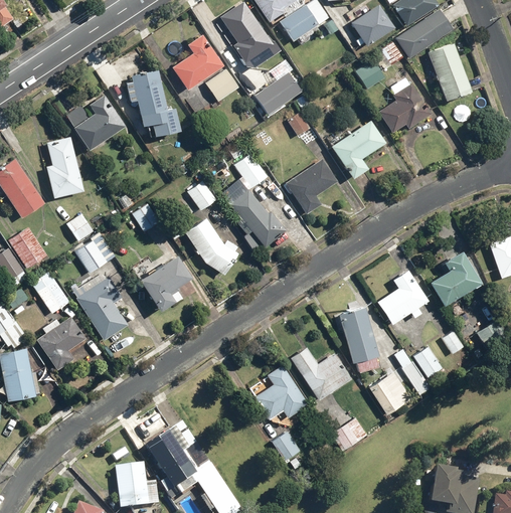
[(0,0),(0,16),(5,24),(19,16),(10,3),(13,0),(0,0)]
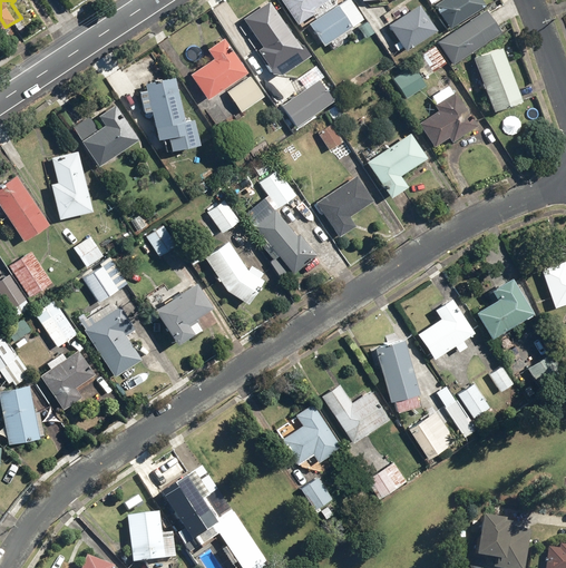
[(282,0),(296,23),(313,13),(311,11),(329,0),(282,0)]
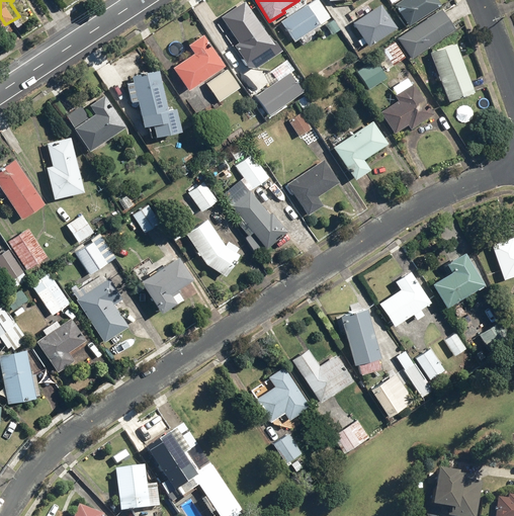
[(331,17),(319,0),(313,0),(280,21),(293,41),(331,17)]
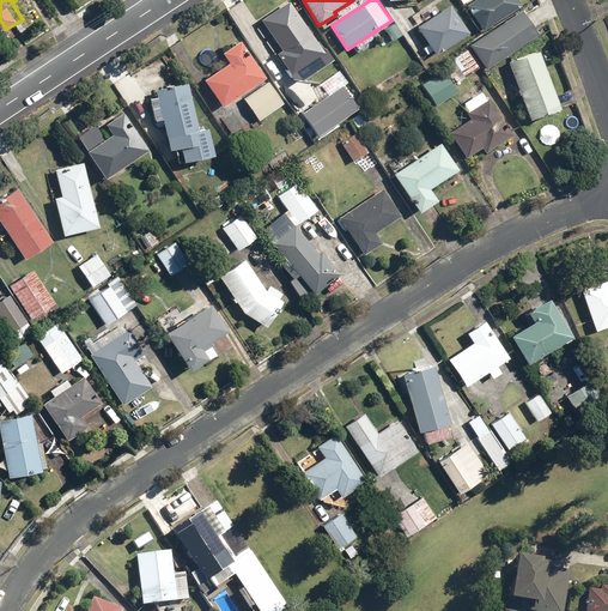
[(521,6),(516,0),(469,0),(467,2),(481,28),(521,6)]
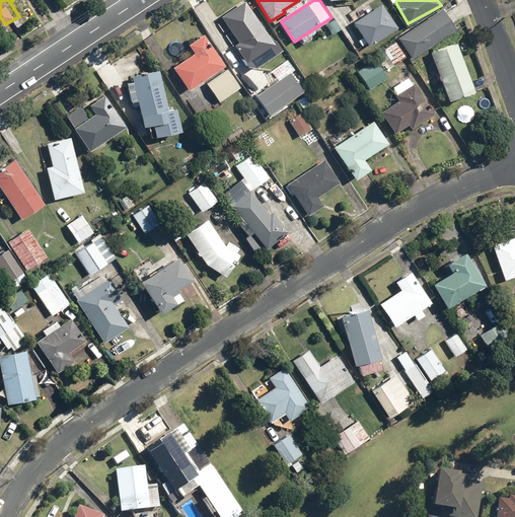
[(274,44),(245,1),(222,16),(238,42),(234,45),(246,62),(274,44)]
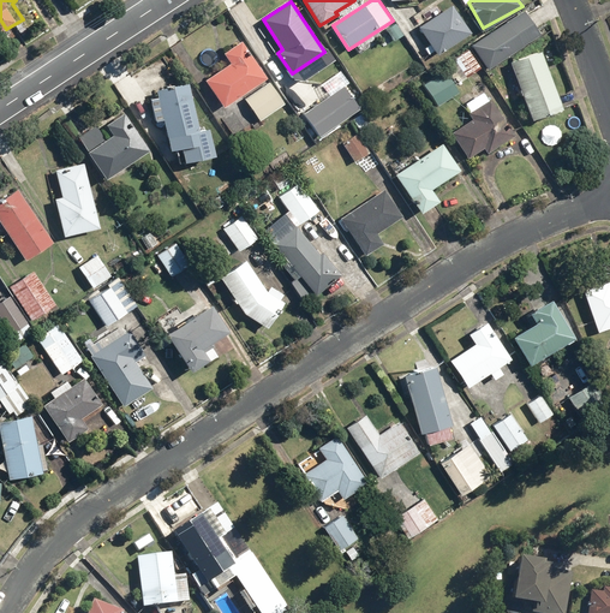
[(470,33),(450,5),(442,11),(438,5),(428,12),(431,17),(417,27),(437,55),(470,33)]
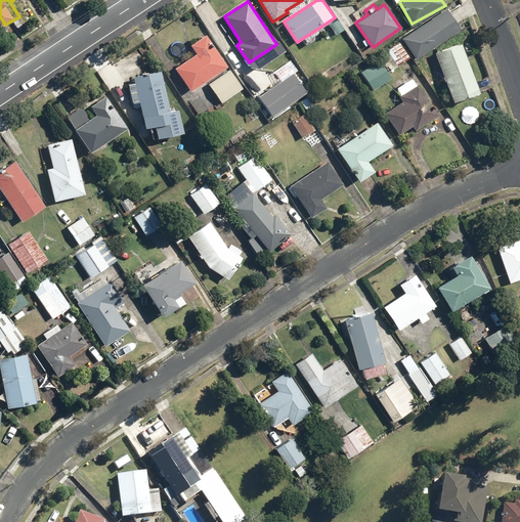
[(345,29),(340,19),(331,25),(336,35),(345,29)]
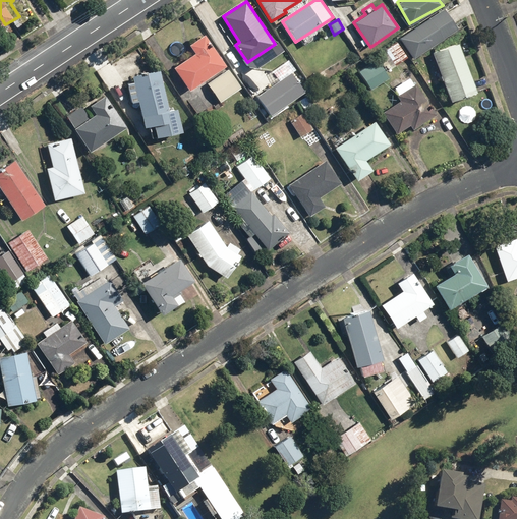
[(442,37),(429,19),(402,39),(415,56),(442,37)]
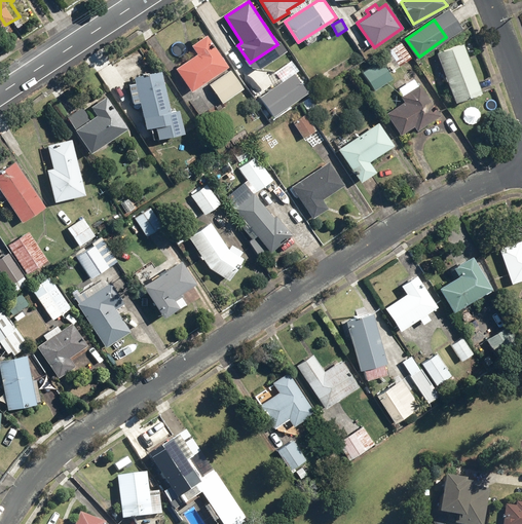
[(197,53),(175,69),(190,91),(227,65),(224,60),(227,58),(223,51),(221,53),(207,33),(191,44),(197,53)]
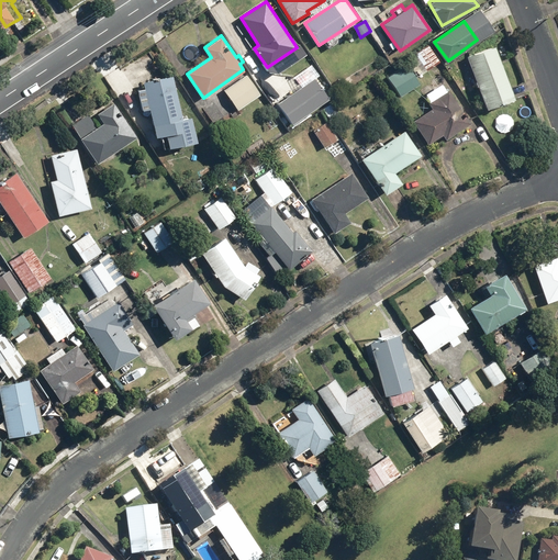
[(428,43),(415,52),(427,70),(441,62),(428,43)]
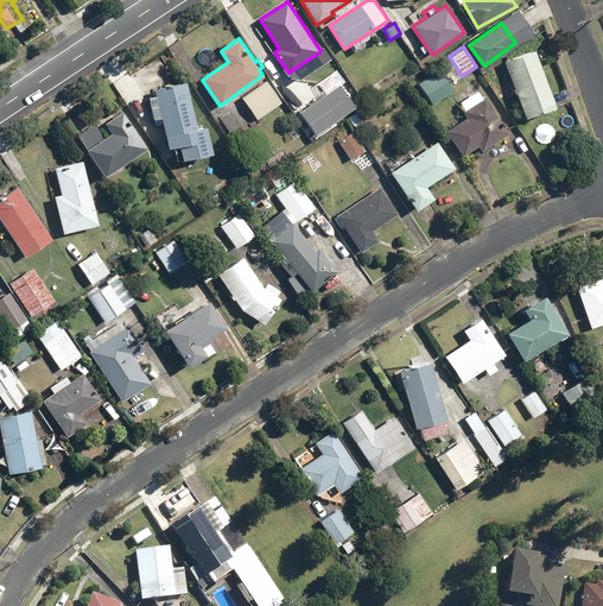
[(535,51),(506,62),(525,119),(554,109),(535,51)]
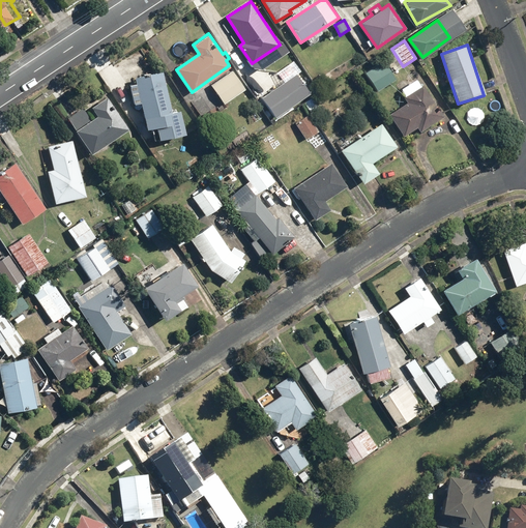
[(400,78),(386,58),(364,71),(378,92),(400,78)]
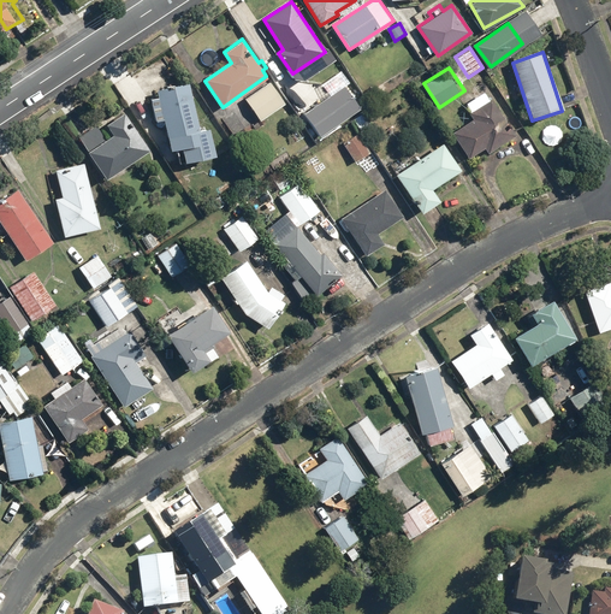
[(288,102),(274,82),(248,99),(261,119),(288,102)]
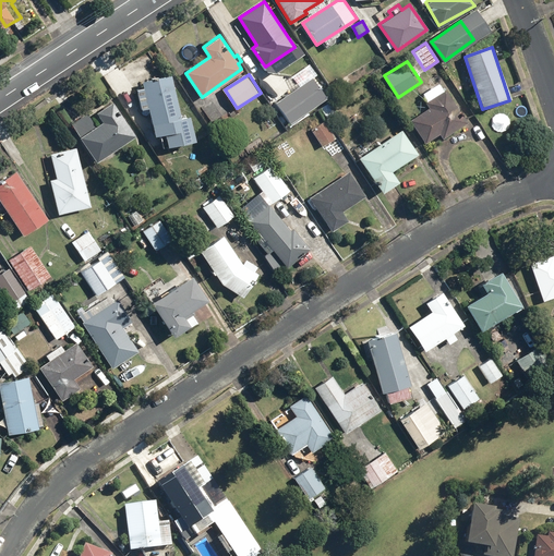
[(146,108),(151,139),(160,137),(161,148),(192,145),(189,118),(179,119),(175,77),(143,81),(144,87),(136,88),(139,108),(146,108)]
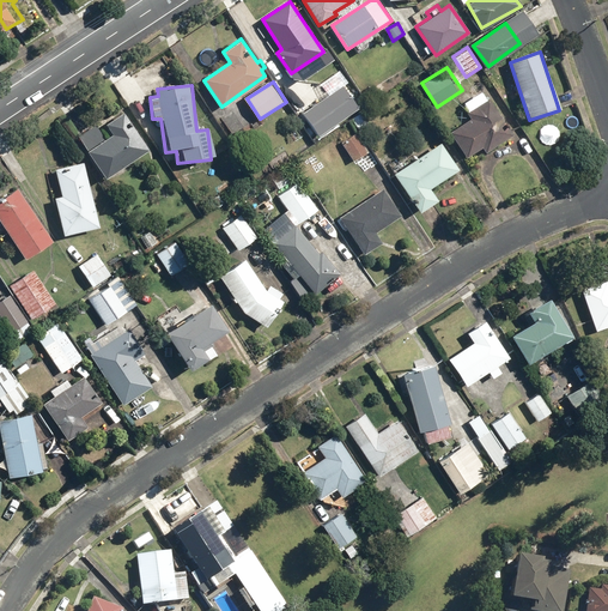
[(359,107),(345,85),(304,114),(318,135),(359,107)]
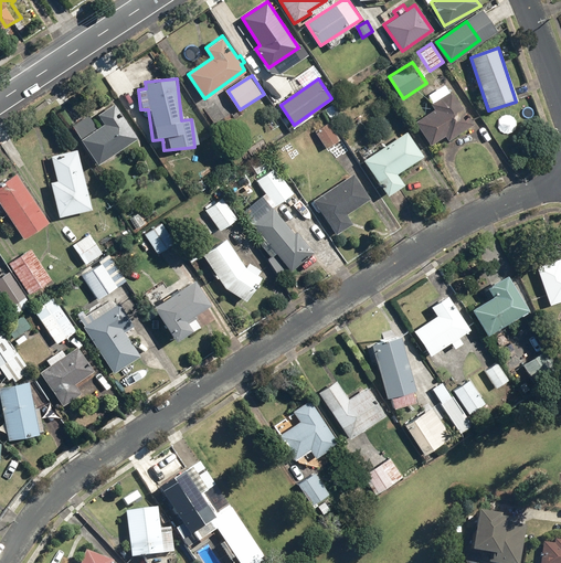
[(474,125),(447,84),(430,95),(438,109),(416,124),(430,145),(444,136),(448,141),(474,125)]
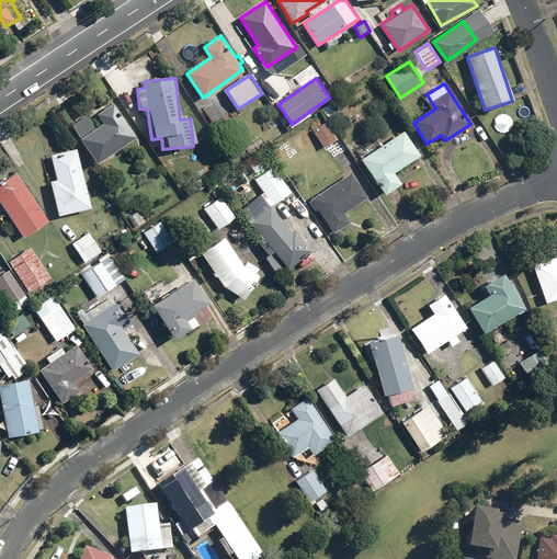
[(235,111),(227,98),(208,110),(217,123),(235,111)]
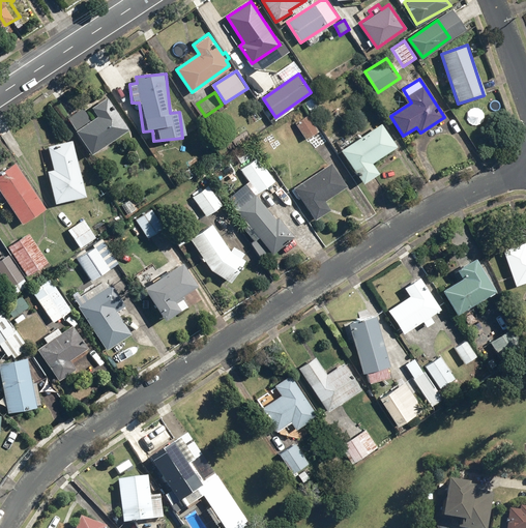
[(127,130),(106,95),(90,106),(96,117),(75,130),(89,154),(127,130)]
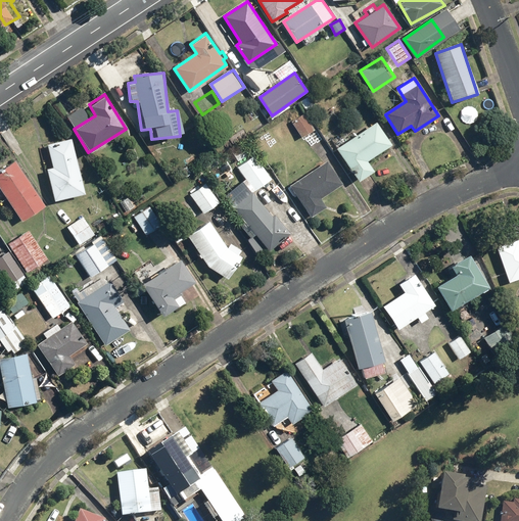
[(304,112),(292,121),(303,137),(316,129),(304,112)]
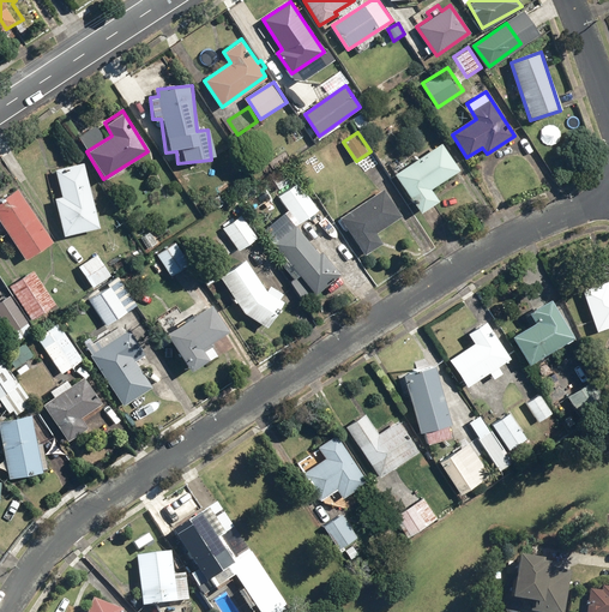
[(458,168),(441,144),(395,175),(420,213),(438,202),(429,189),(458,168)]
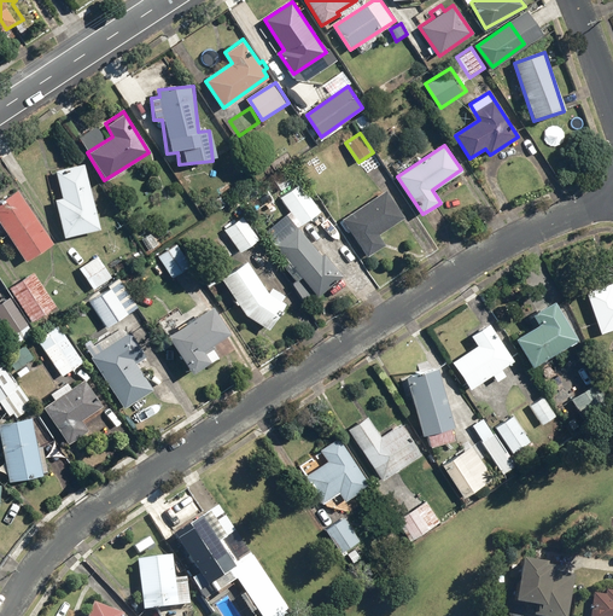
[(98,230),(86,163),(56,169),(62,198),(56,199),(62,238),(80,234),(81,243),(94,240),(92,231),(98,230)]
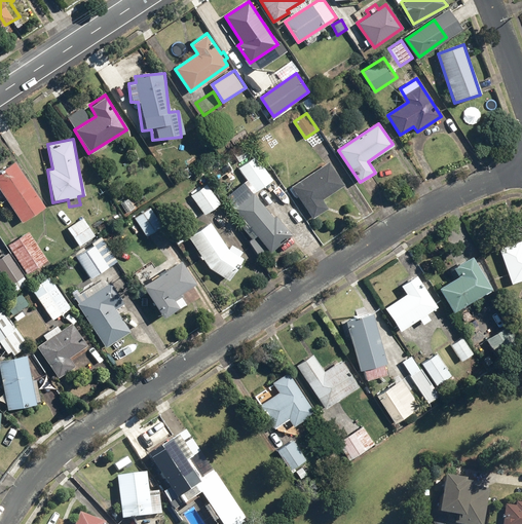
[(249,142),(234,153),(243,162),(257,150),(249,142)]
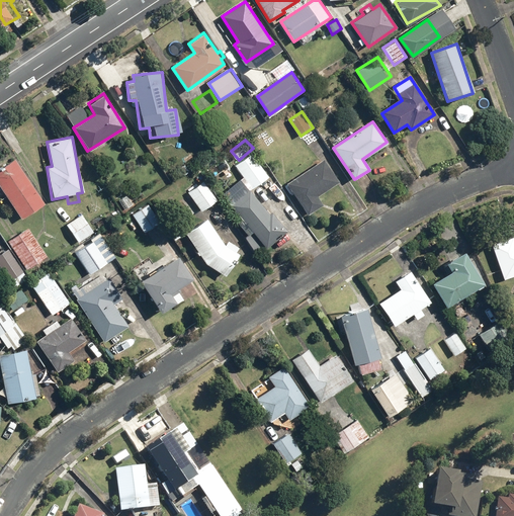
[(255,151),(238,163),(254,187),(271,175),(255,151)]
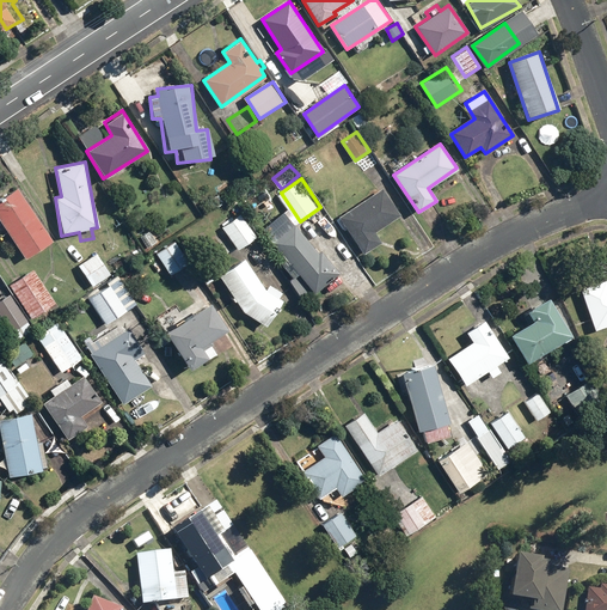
[(403,214),(382,187),(339,218),(366,254),(382,242),(376,233),(403,214)]
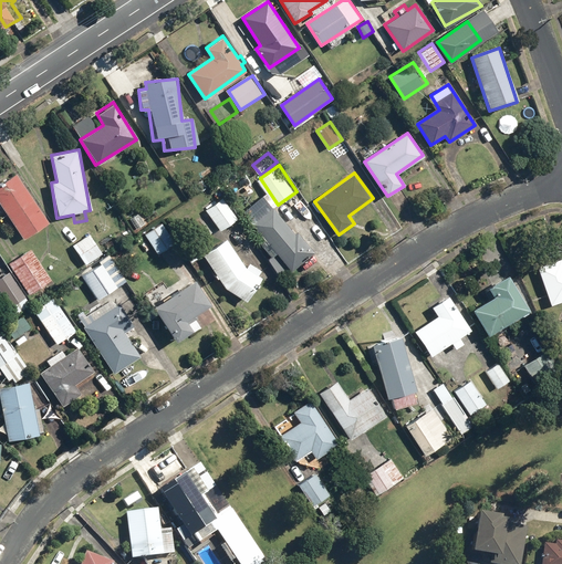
[(48,222),(16,174),(0,183),(0,216),(1,218),(7,215),(23,238),(48,222)]
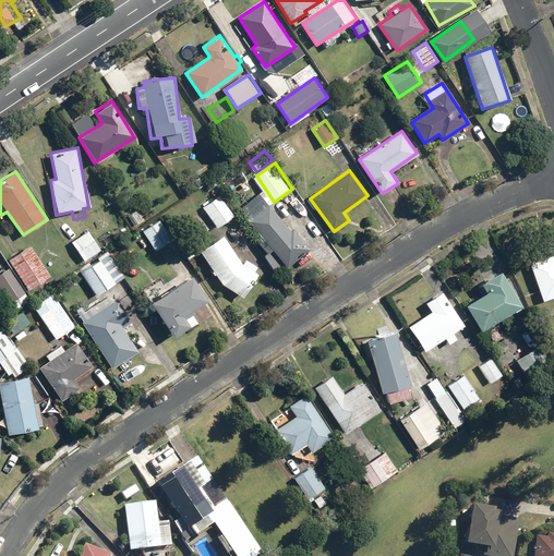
[(221,193),(204,204),(219,227),(237,216),(221,193)]
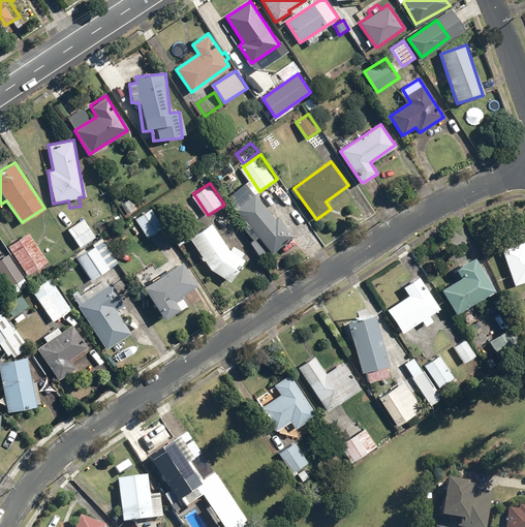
[(291,237),(250,189),(237,200),(242,206),(236,212),(257,237),(249,244),(263,259),(271,252),(273,254),(291,237)]
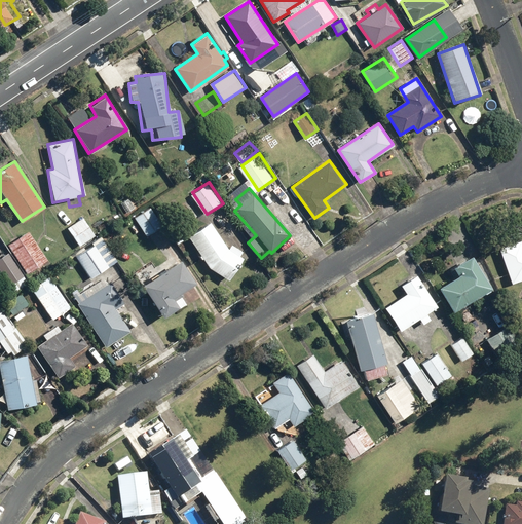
[(134,195),(122,202),(128,213),(141,206),(134,195)]
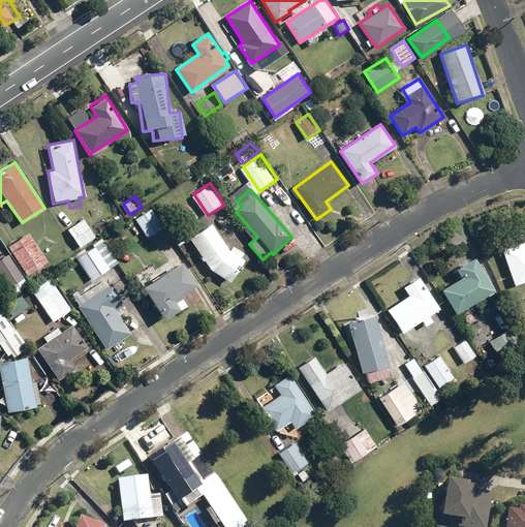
[(153,208),(136,219),(149,237),(165,225),(153,208)]
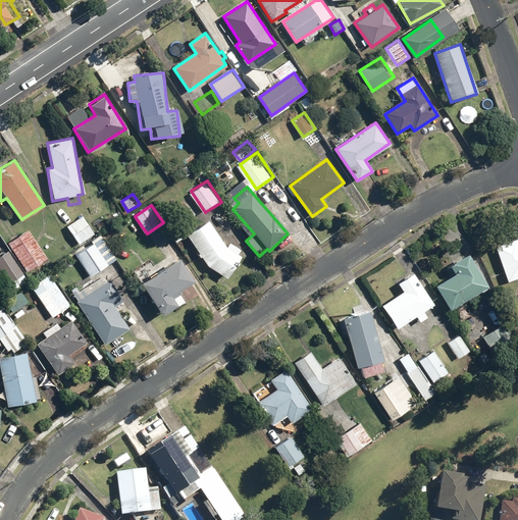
[(86,215),(68,225),(80,244),(97,232),(86,215)]
